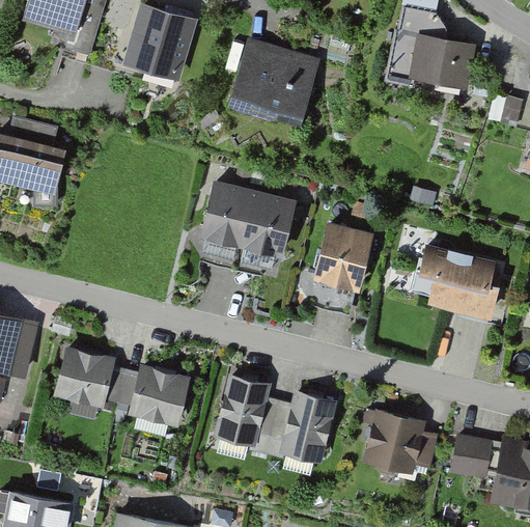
[(106,0),(26,0),(21,19),(70,33),(65,49),(89,56),(106,0)]
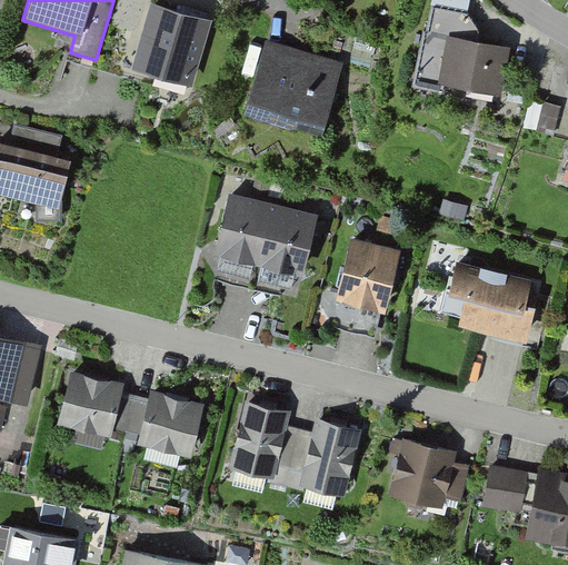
[(162,7),(150,3),(130,70),(142,73),(157,78),(163,80),(178,83),(191,88),(211,21),(197,18),(183,13),(177,11),(162,7)]
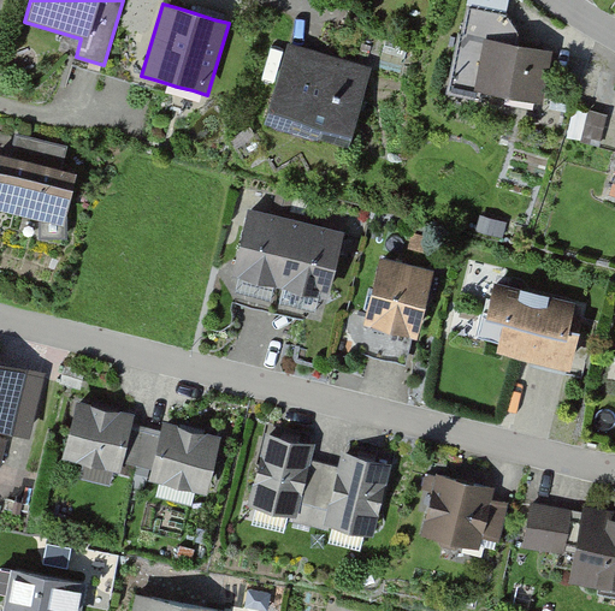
[(508,21),(467,11),(462,40),(456,39),(450,84),(543,106),(551,54),(525,49),(508,21)]
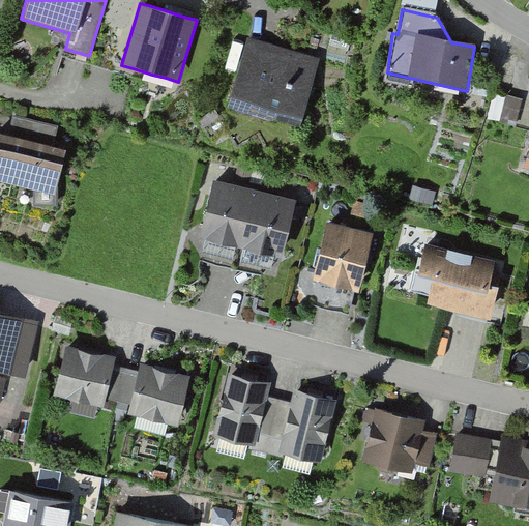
[(319,60),(247,38),(231,94),(226,108),(271,121),(298,129),(301,118),(302,116),(319,60)]
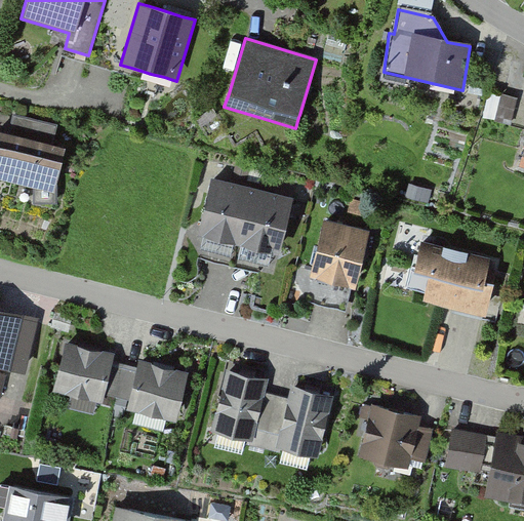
[(497,121),(512,124),(517,102),(501,98),(497,121)]
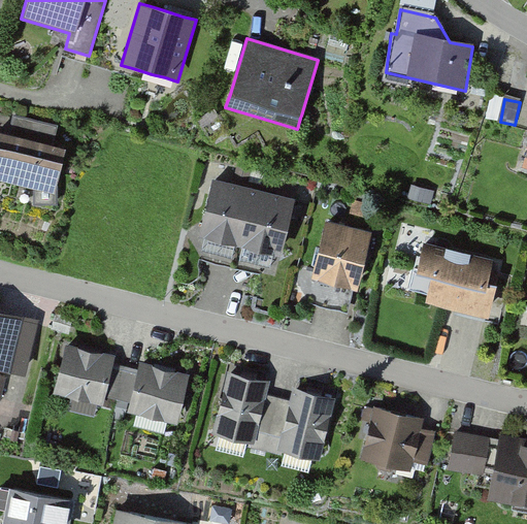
[(7,133),(0,131),(0,179),(54,194),(65,149),(53,145),(58,128),(12,117),(7,133)]
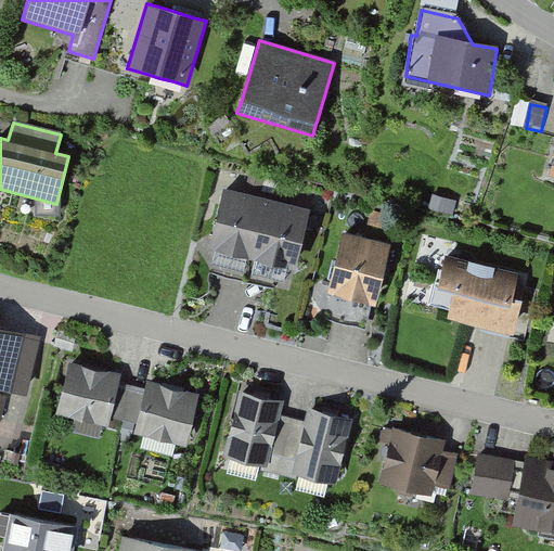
[(207,247),(250,258),(255,244),(258,229),(266,199),(222,188),(207,247)]
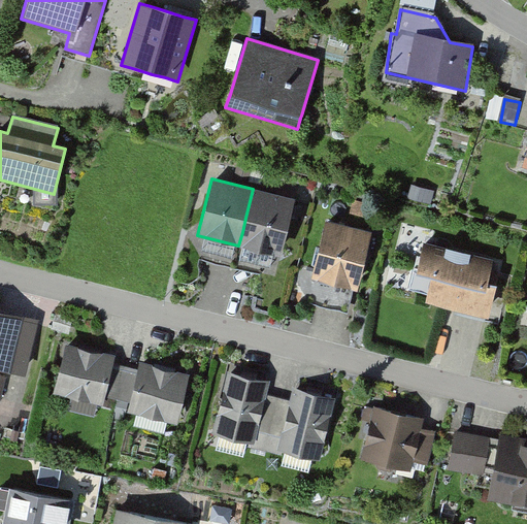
[(294,198),(253,189),(245,218),(242,232),(238,246),(280,256),(294,198)]
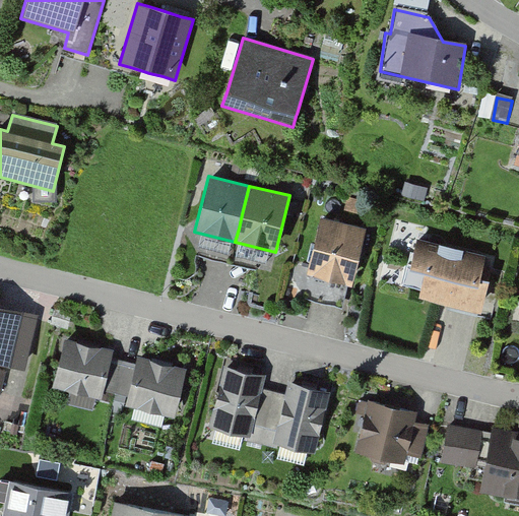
[(366,229),(320,216),(306,273),(350,284),(366,229)]
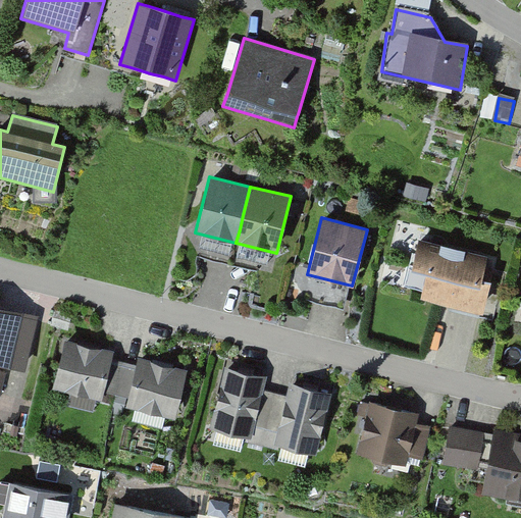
[(488,260),(419,244),(413,269),(428,273),(422,298),(485,313),(492,283),(483,280),(488,260)]
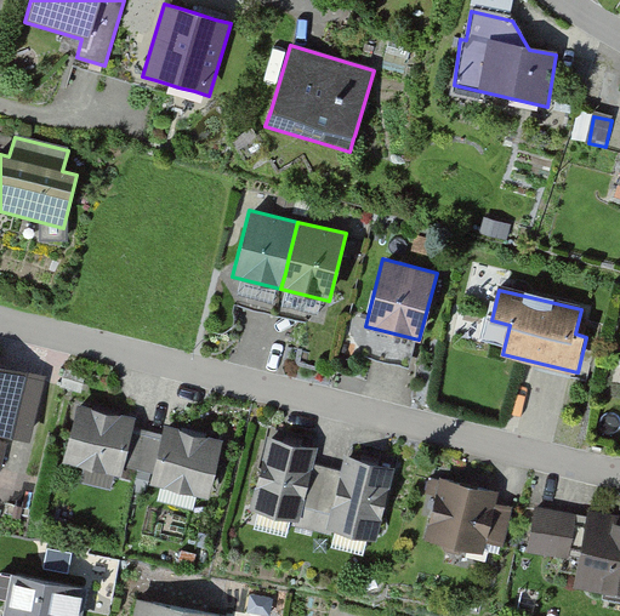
[(0,434),(11,438),(27,374),(0,366),(0,434)]
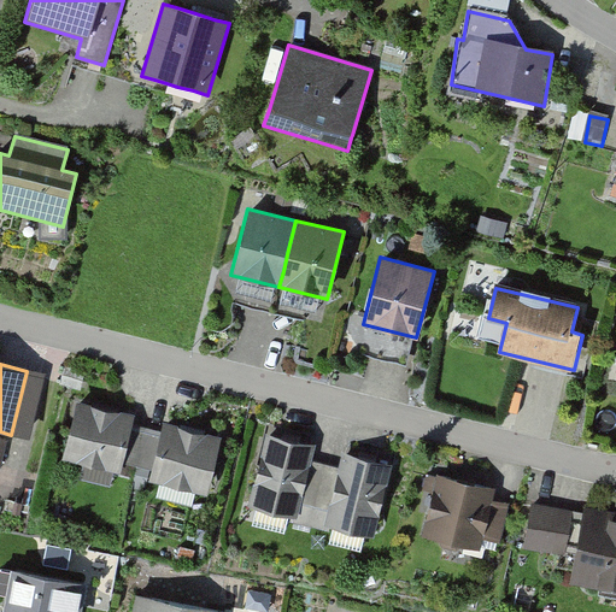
[(133,416),(75,402),(60,464),(121,477),(123,469),(151,476),(148,488),(209,501),(223,439),(162,425),(159,436),(129,429),(133,416)]
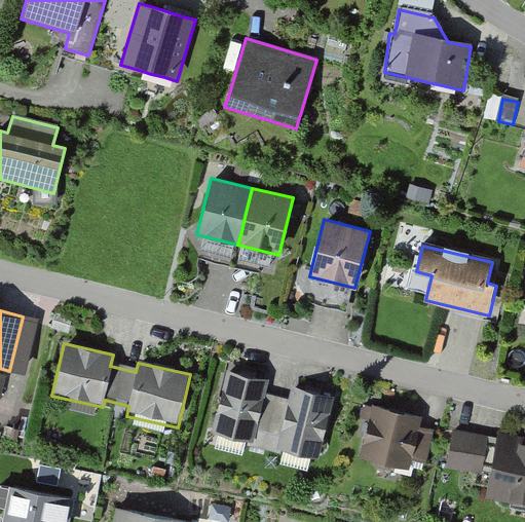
[(268,381),(225,370),(211,433),(253,443),(252,448),(278,455),(279,450),(299,455),(317,459),(322,443),(329,413),(333,397),(314,393),(291,386),(288,401),(265,396),(268,381)]
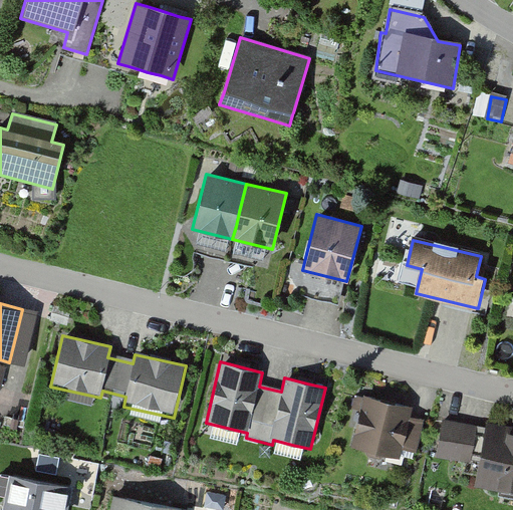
[(412,408),(364,397),(352,448),(399,459),(401,447),(416,451),(423,422),(410,419),(412,408)]
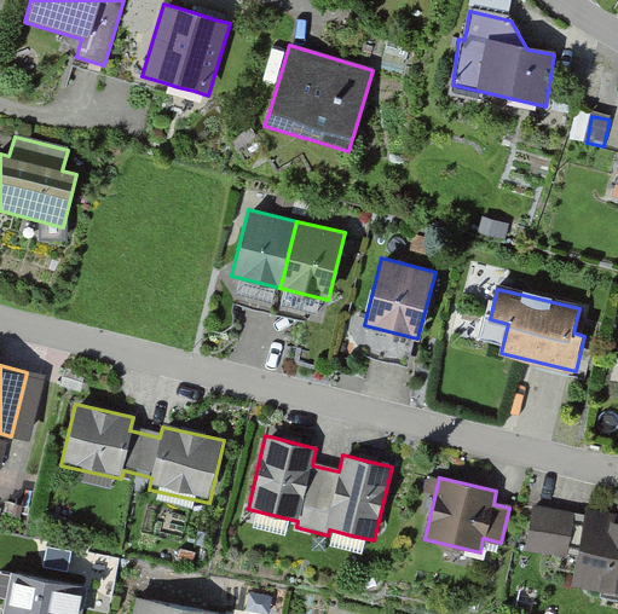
[(575,515),(536,507),(527,548),(566,556),(575,515)]
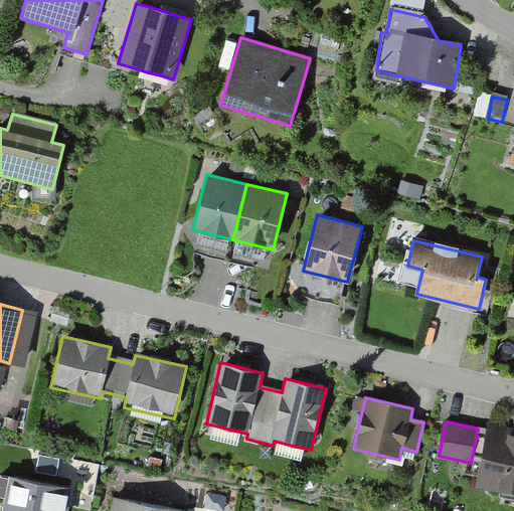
[(513,430),(487,424),(475,487),(513,494),(513,430)]
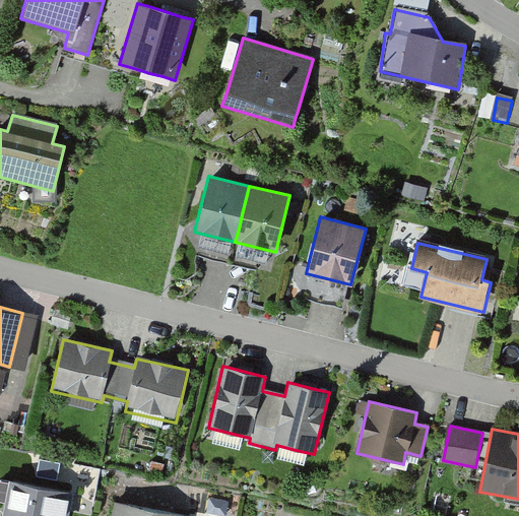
[(69,515),(73,496),(1,482),(0,489),(0,515),(69,515)]
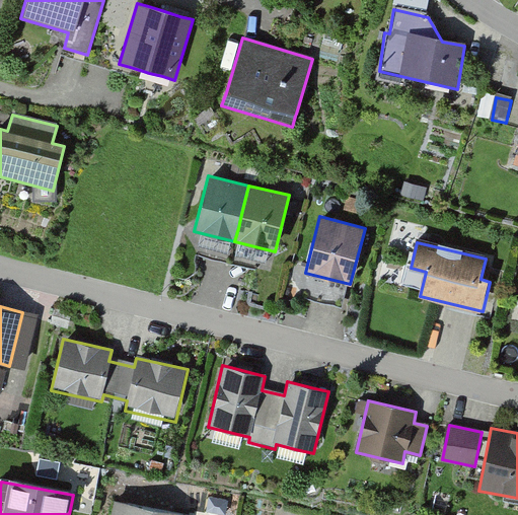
[(181,514),(114,504),(112,514),(181,514)]
